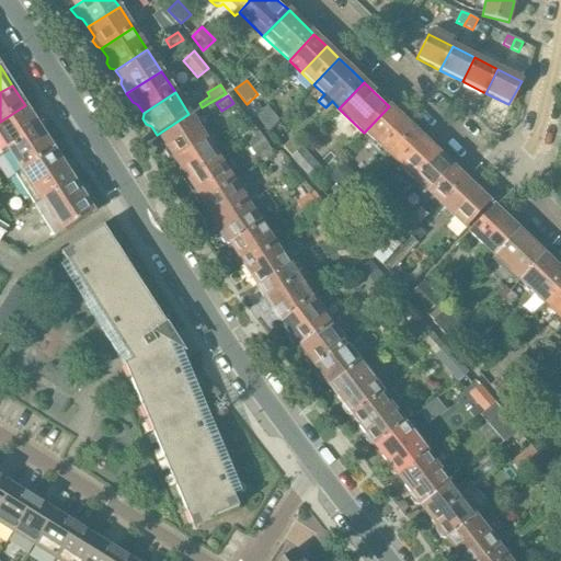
[(261,112),(251,100),(247,104),(268,130),(279,119),(268,105),(261,112)]
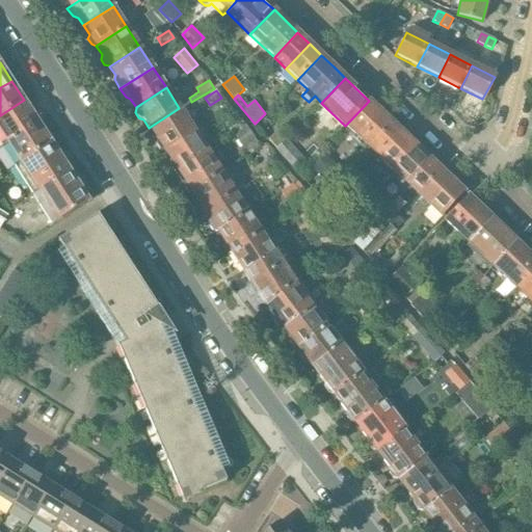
[(369,101),(345,126),(357,137),(381,112),(369,101)]
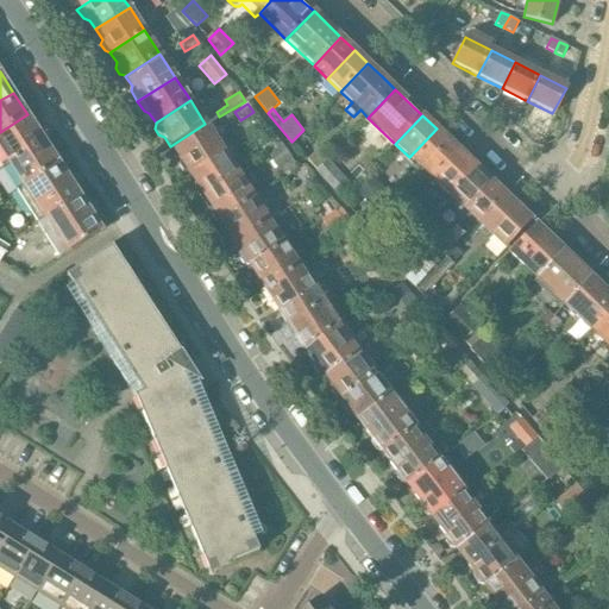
[(30,118),(0,137),(0,164),(4,169),(45,142),(30,118)]
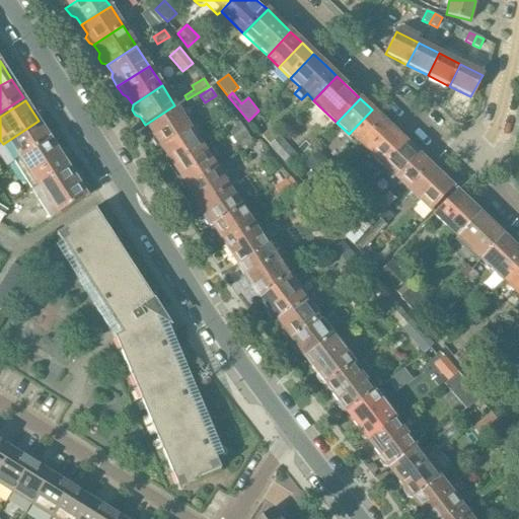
[(225,106),(221,110),(234,127),(234,126),(238,123),(225,106)]
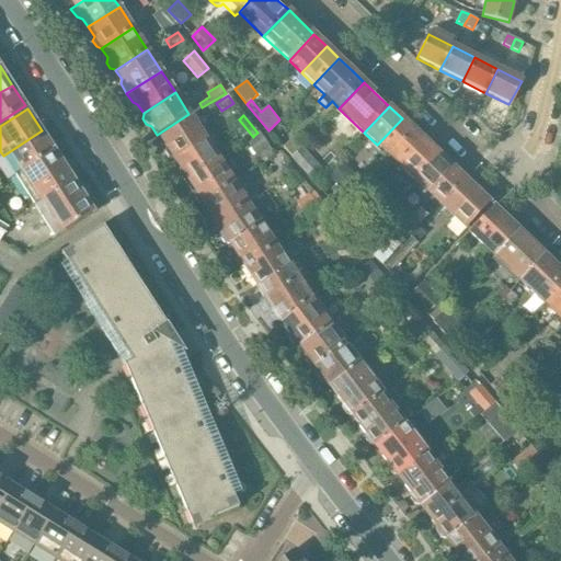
[(174,160),(205,139),(191,117),(160,138),(165,148),(164,152),(169,159),(173,160),(174,160)]
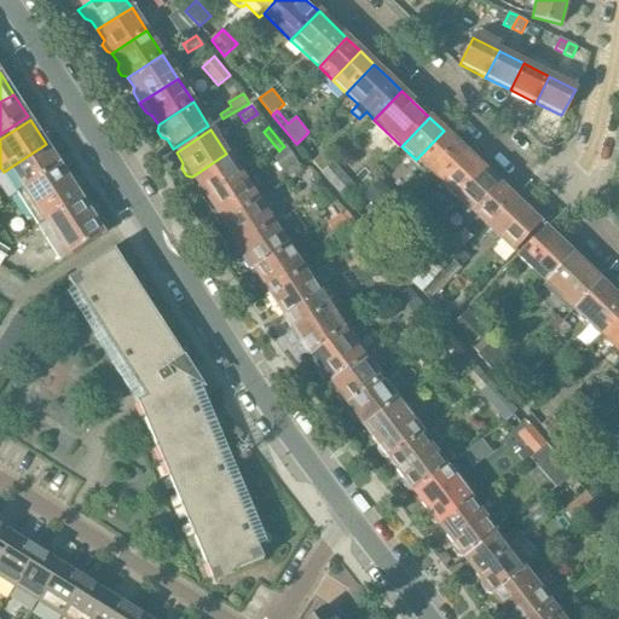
[(431,174),(457,144),(444,131),(416,160),(431,174)]
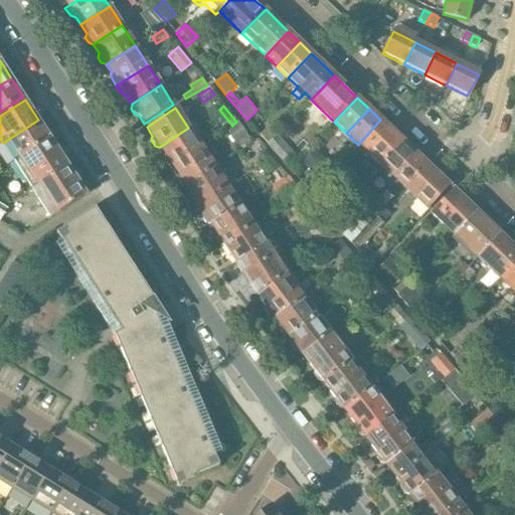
[(268,144),(277,134),(256,112),(258,111),(256,110),(246,120),(268,144)]
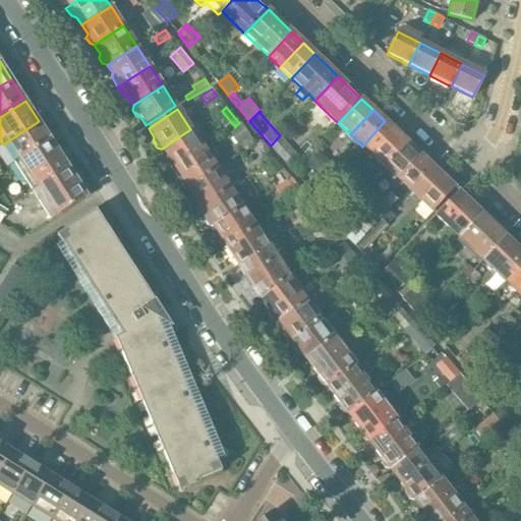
[(39,121),(3,145),(14,163),(50,139),(39,121)]
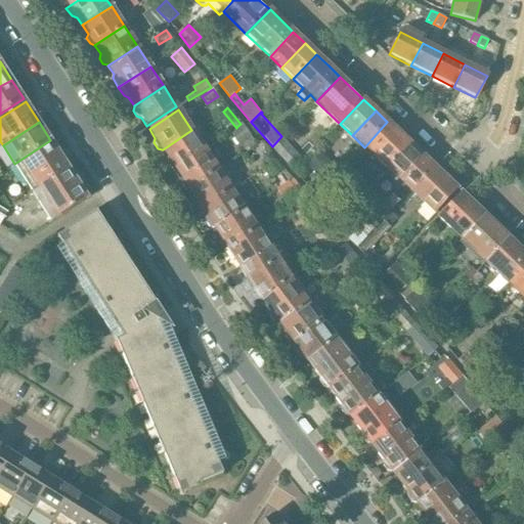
[(387,122),(364,147),(388,170),(411,144),(387,122)]
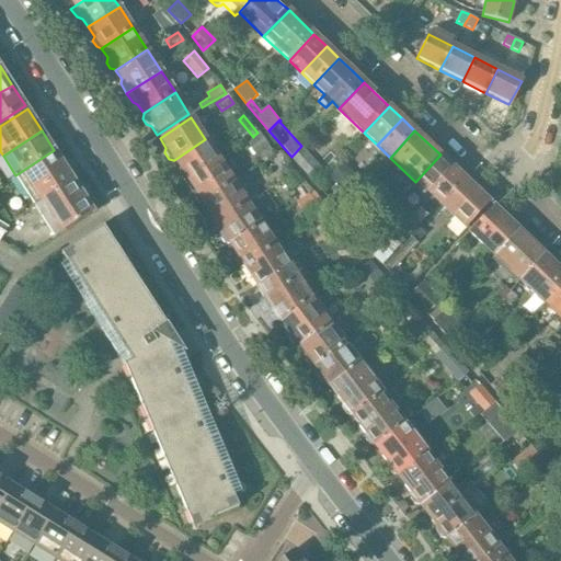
[(258,156),(271,146),(260,132),(258,133),(253,136),(255,138),(249,142),(258,156)]
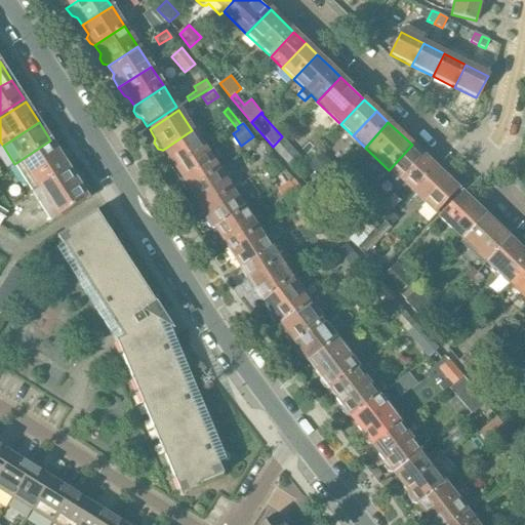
[(205,151),(192,130),(163,150),(168,159),(167,163),(172,171),(205,151)]
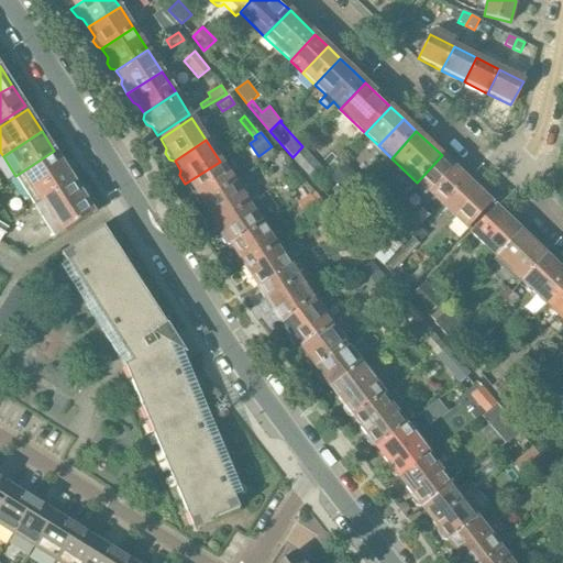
[(316,184),(328,174),(302,146),(293,157),(316,184)]
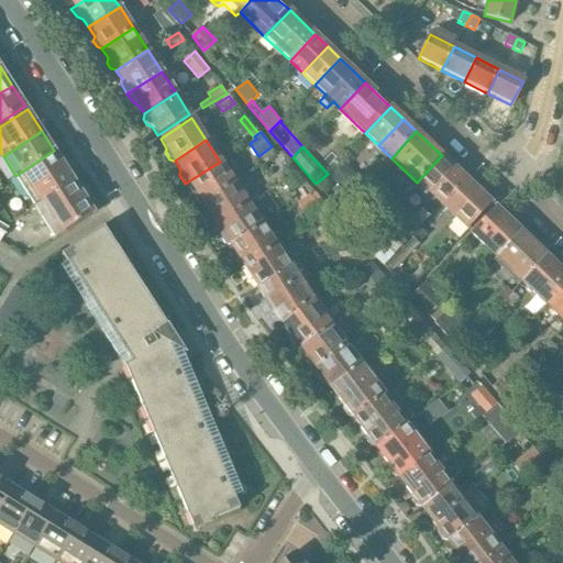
[(15,176),(34,207),(74,181),(54,151),(15,176)]
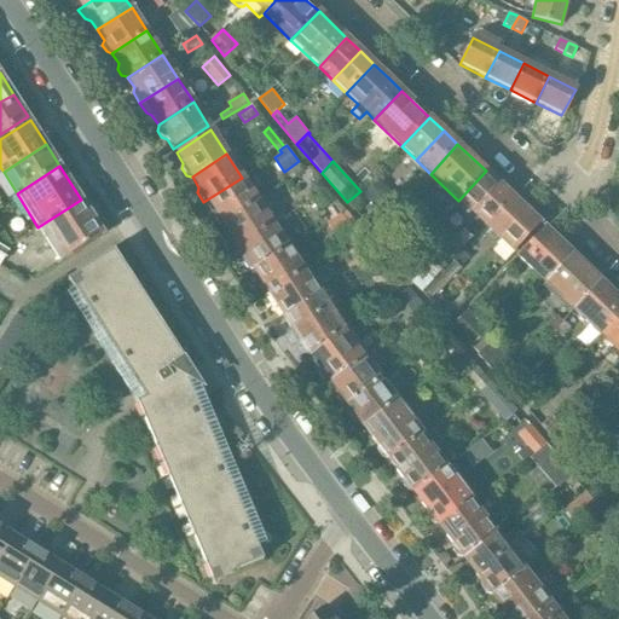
[(486,171),(458,201),(472,214),(499,185),(486,171)]
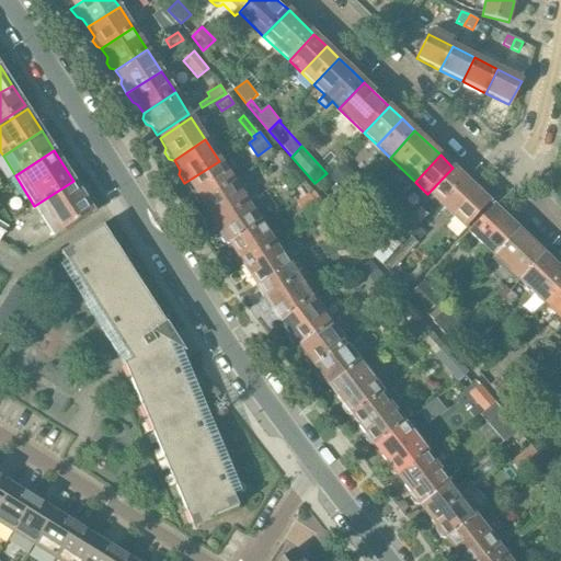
[(219,161),(184,183),(190,192),(195,194),(202,203),(237,180),(236,179),(232,181),(219,161)]
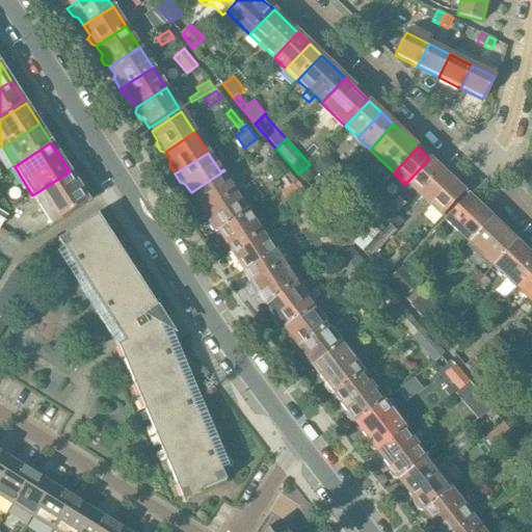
[(274,154),(264,161),(271,171),(282,164),(274,154)]
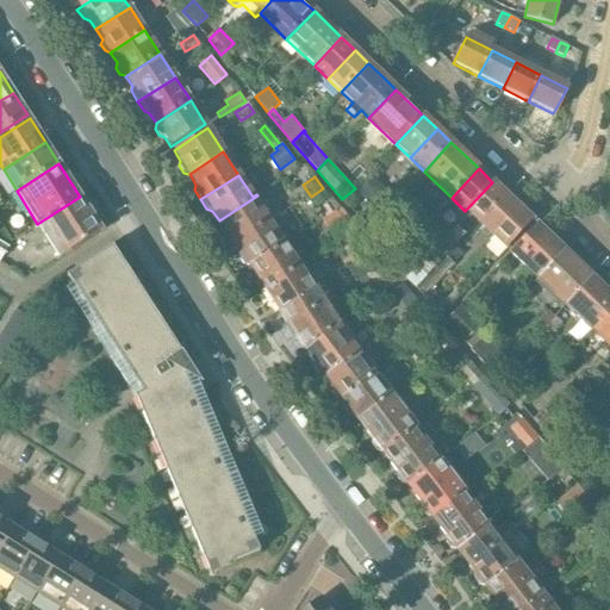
[(479,224),(506,195),(492,182),(465,211),(479,224)]
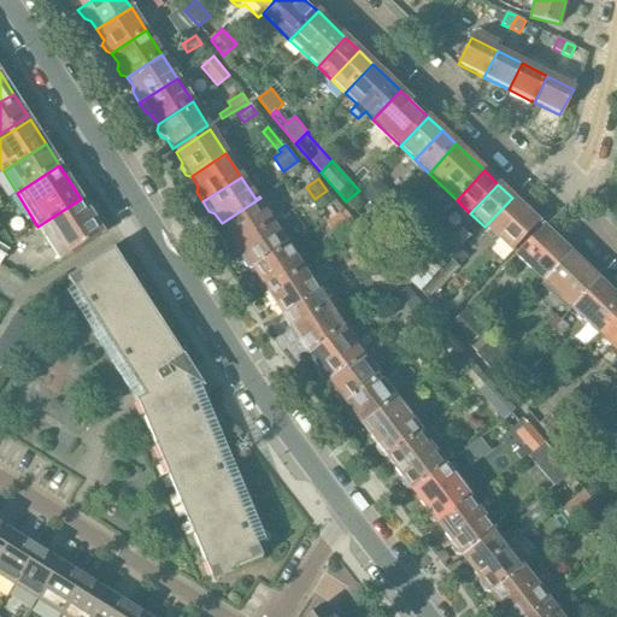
[(387,187),(370,204),(381,215),(397,198),(387,187)]
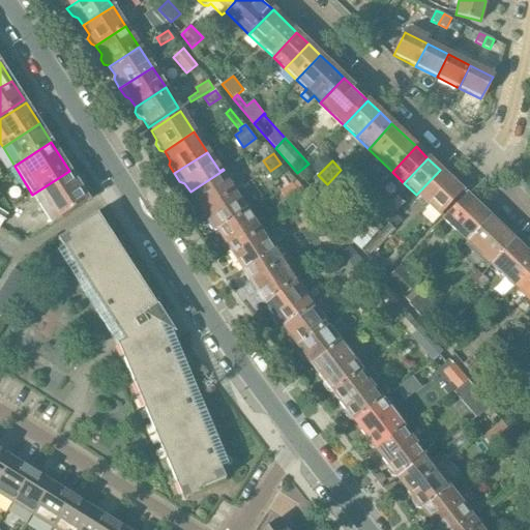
[(270,171),(268,172),(274,181),(287,172),(281,164),(270,171)]
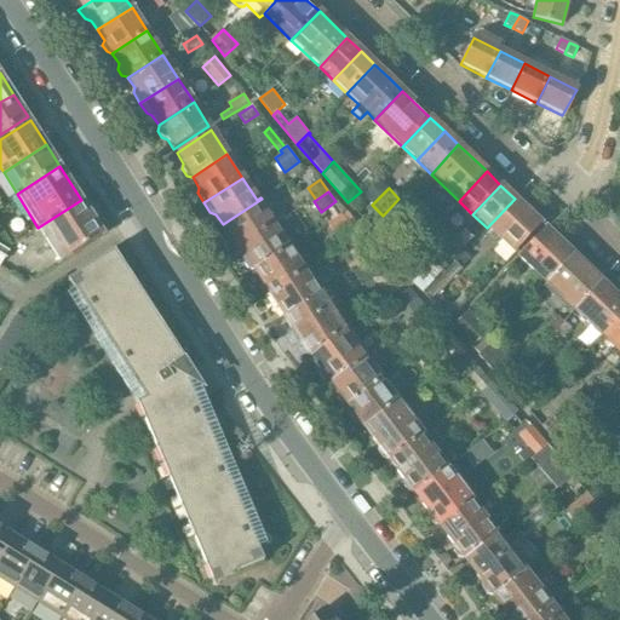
[(262,199),(223,224),(223,225),(222,230),(227,237),(231,239),(237,248),(273,224),(267,216),(271,213),(262,199)]
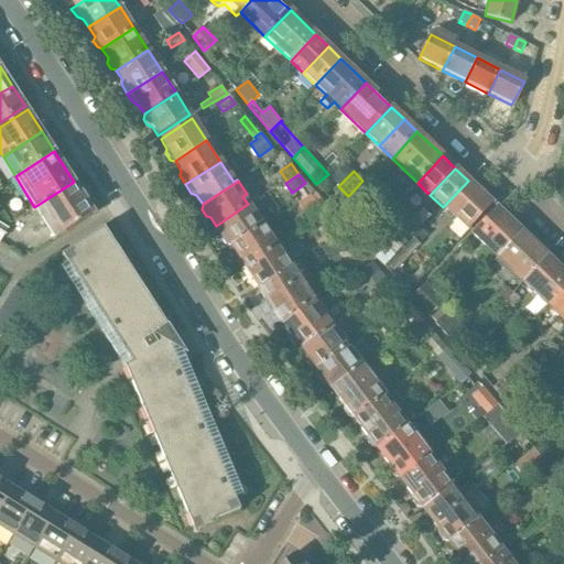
[(468,181),(443,207),(468,231),(494,205),(468,181)]
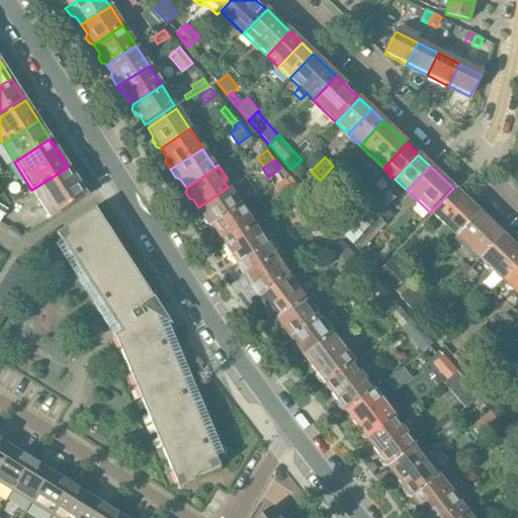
[(31,190),(51,220),(87,196),(68,167),(31,190)]
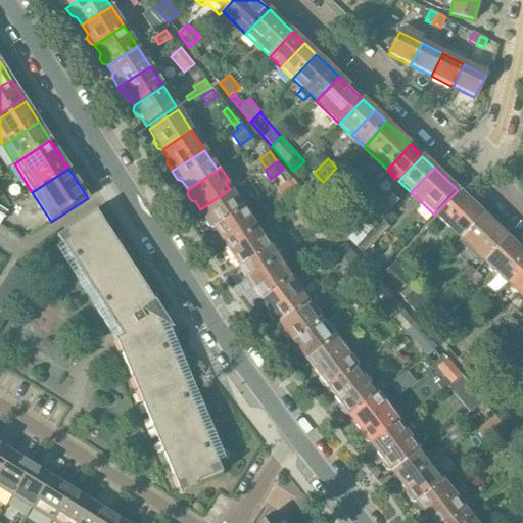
[(289,181),(276,190),(283,199),(295,190),(294,189),(298,186),(293,179),(289,182),(289,181)]
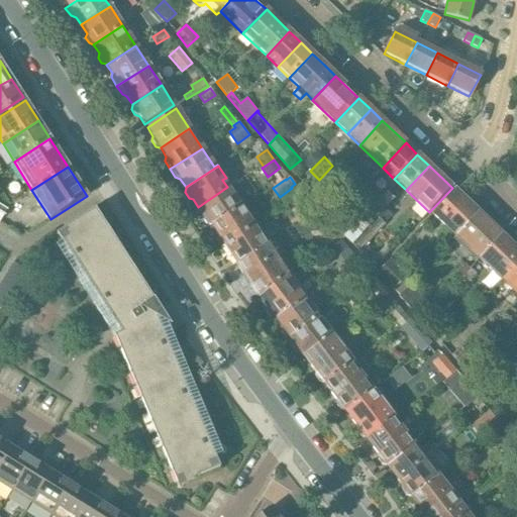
[(230,185),(227,187),(198,207),(204,216),(203,220),(206,225),(211,226),(243,205),(230,185)]
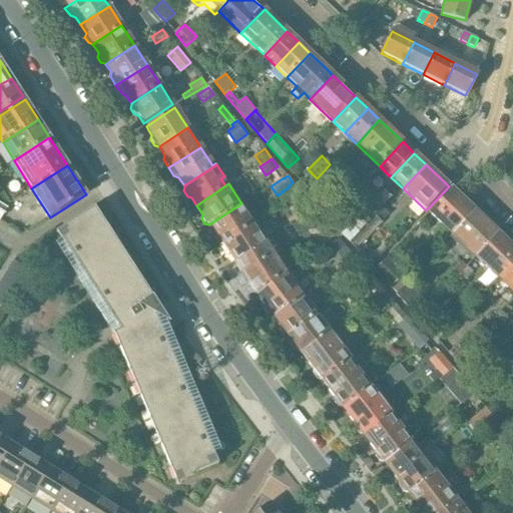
[(389,186),(378,197),(385,204),(396,193),(389,186)]
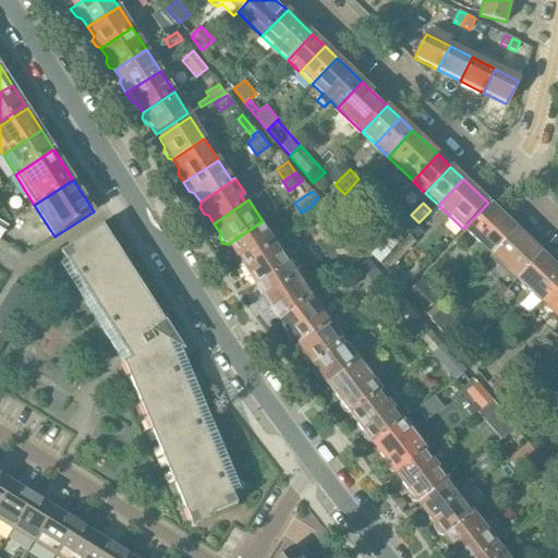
[(492,256),(517,230),(492,205),(466,231),(492,256)]
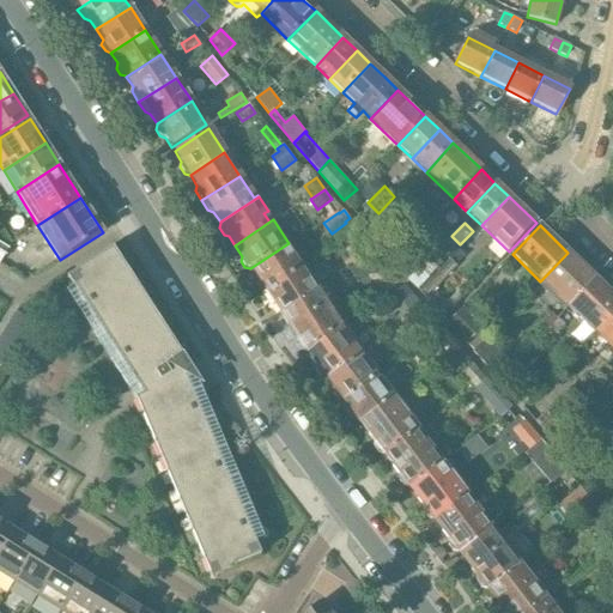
[(0,263),(0,265),(11,248),(0,241),(0,263)]
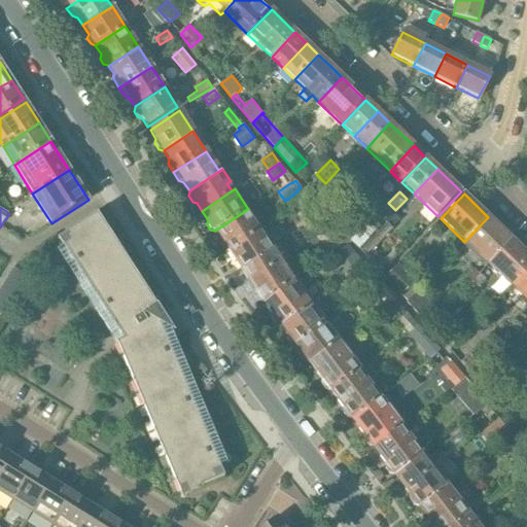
[(261,229),(248,209),(215,231),(220,240),(219,244),(224,252),(261,229)]
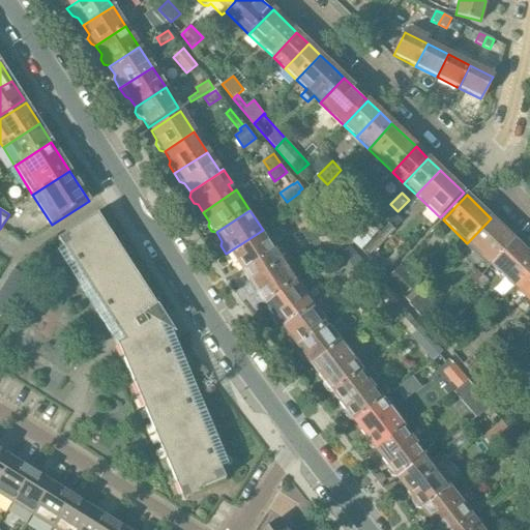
[(320,211),(305,222),(311,229),(325,219),(320,211)]
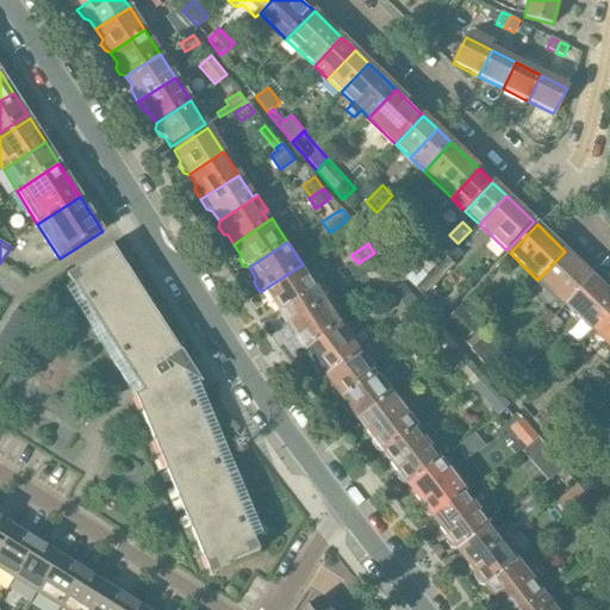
[(448,259),(419,287),(427,294),(424,297),(442,315),(461,297),(455,291),(444,302),(433,290),(455,266),(454,265),(465,254),(458,246),(447,257),(448,259)]
